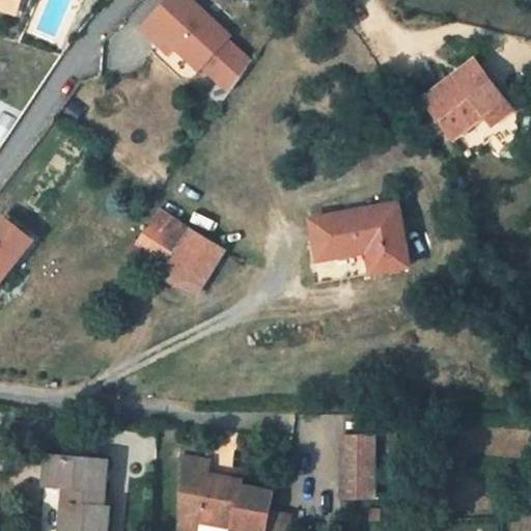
[(0,0),(0,12),(17,18),(22,0),(0,0)]
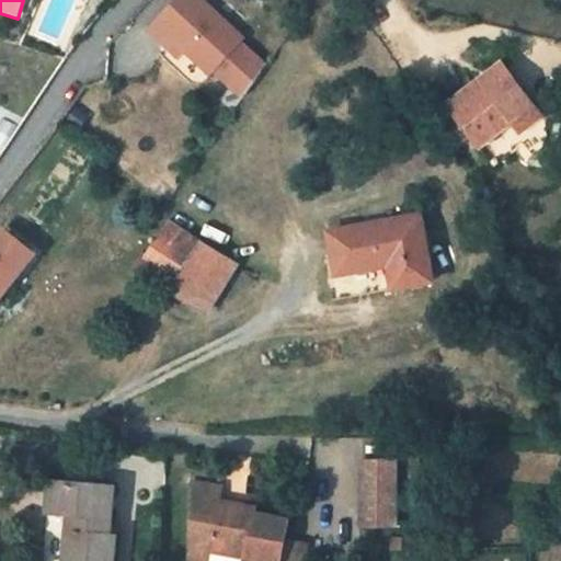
[(198,0),(181,0),(150,35),(164,47),(171,41),(190,57),(210,76),(214,71),(240,43),(244,39),(198,0)]
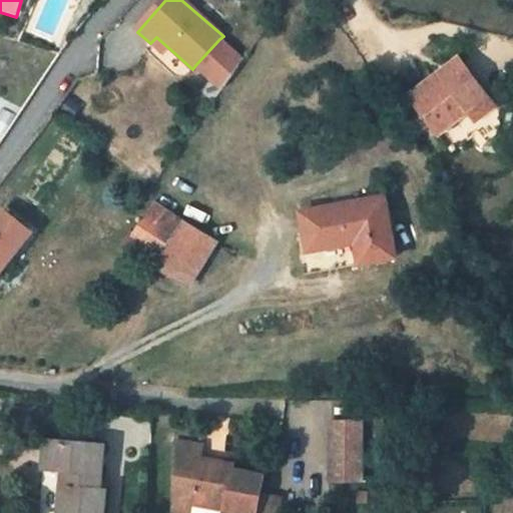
[(156,37),(150,43),(167,58),(173,52),(156,37)]
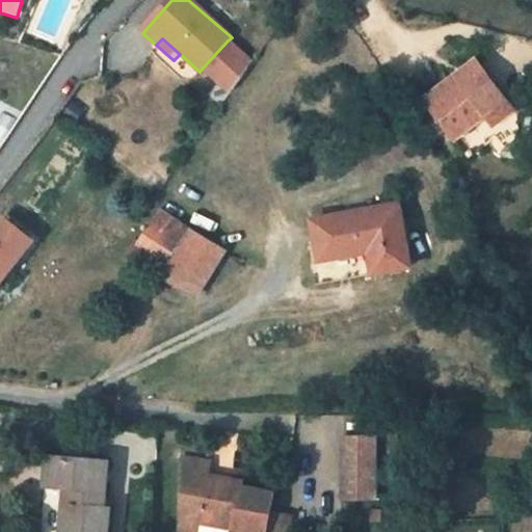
[(253,62),(228,41),(203,68),(230,91),(253,62)]
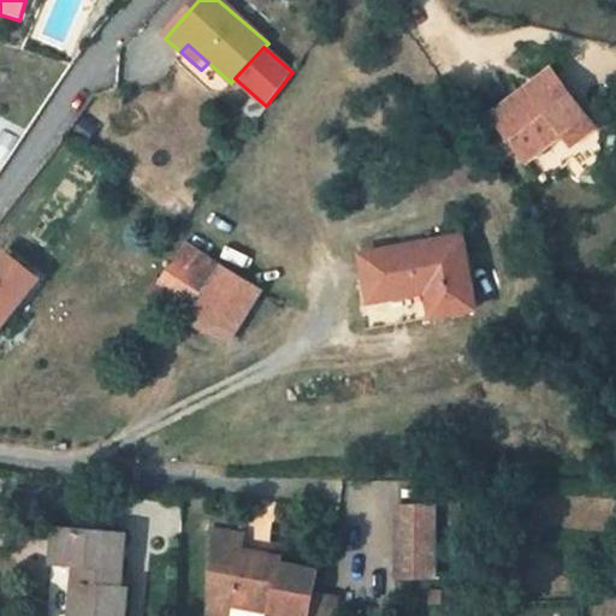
[(552,70),(493,117),(523,154),(557,128),(564,136),(572,144),(594,126),(552,70)]
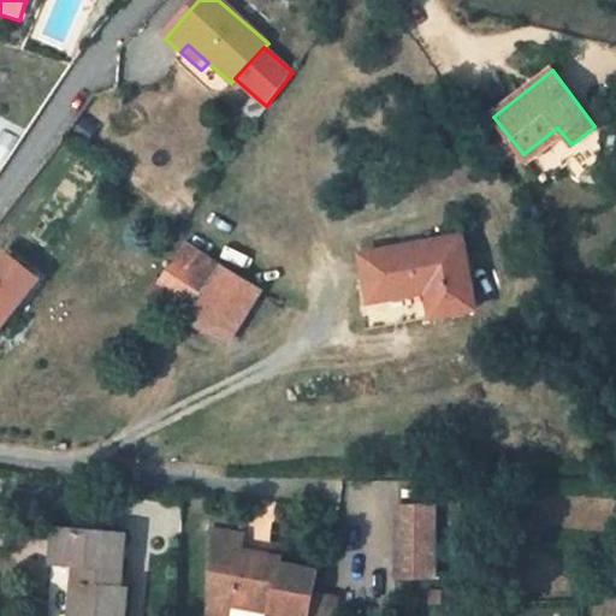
[(557,128),(523,154),(528,163),(564,136),(557,128)]
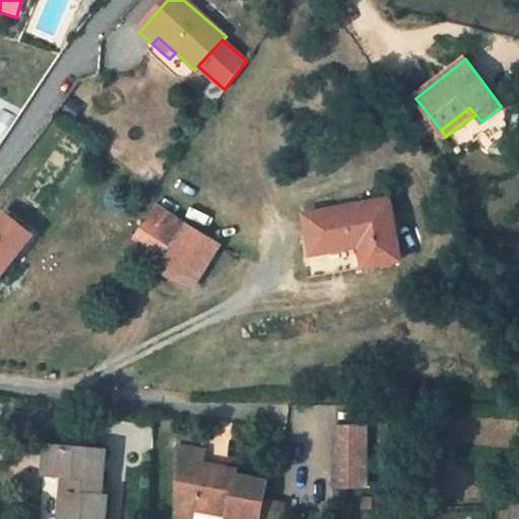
[(360,244),(364,268),(400,262),(400,260),(389,198),(388,198),(388,196),(303,213),(311,252),(360,244)]
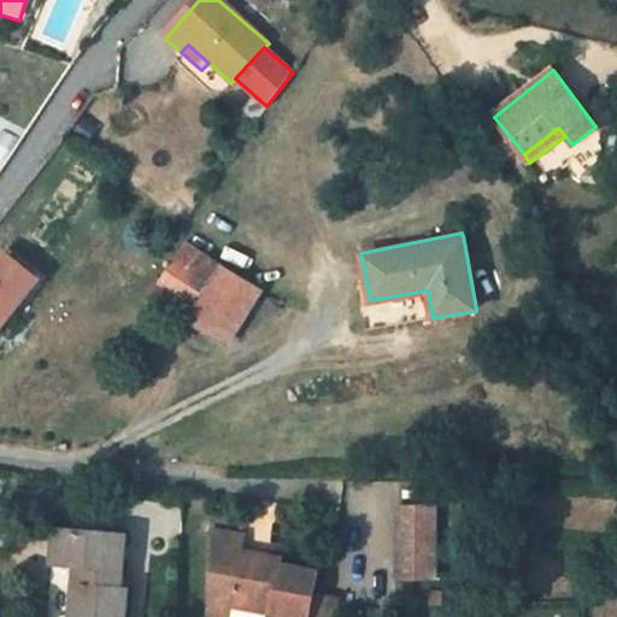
[(222,344),(257,291),(184,242),(158,282),(193,304),(183,318),(222,344)]
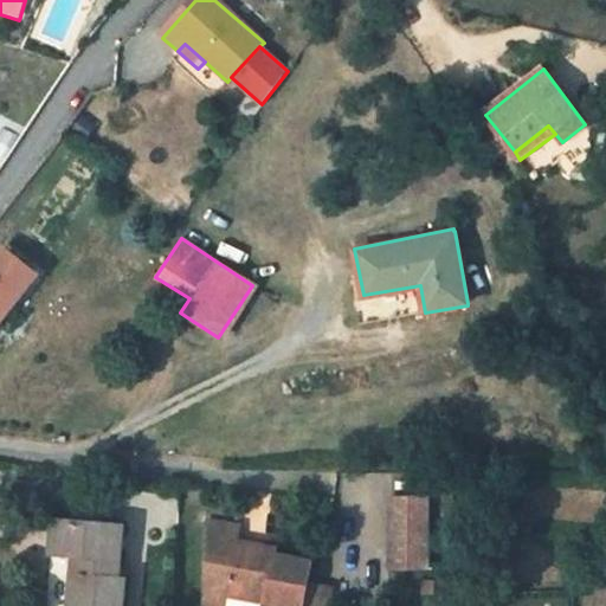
[(0,323),(34,277),(2,251),(0,253),(0,323)]
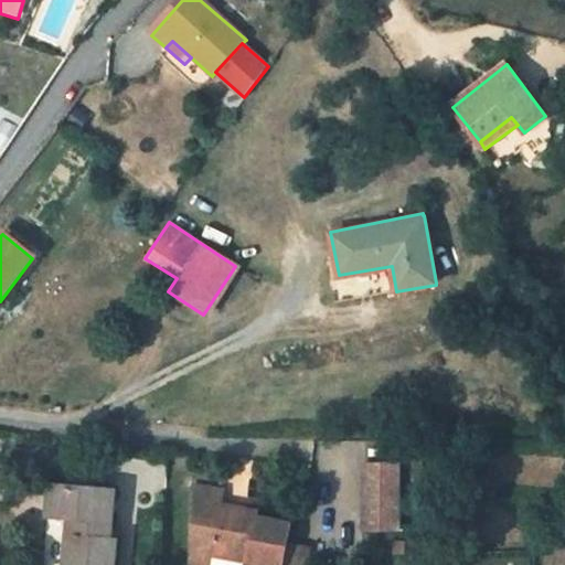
[(339,275),(332,276),(337,302),(396,291),(392,266),(339,275)]
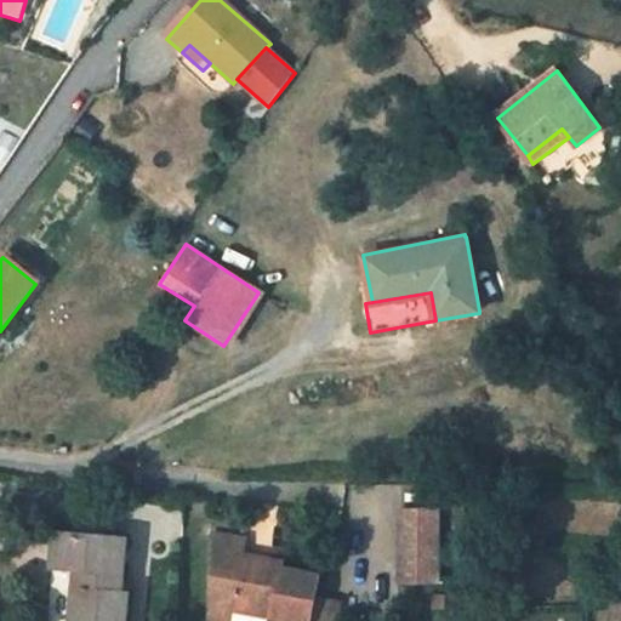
[(437,516),(399,514),(396,587),(434,590),(437,516)]
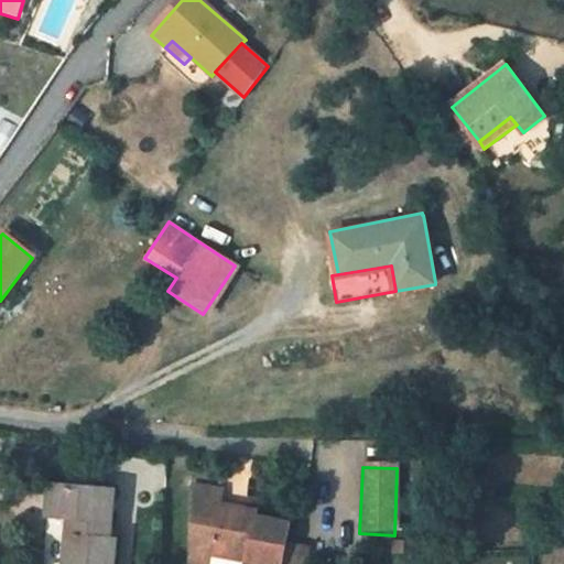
[(107,563),(110,540),(105,539),(109,491),(45,485),(42,514),(76,518),(75,535),(63,535),(60,563),(107,563)]
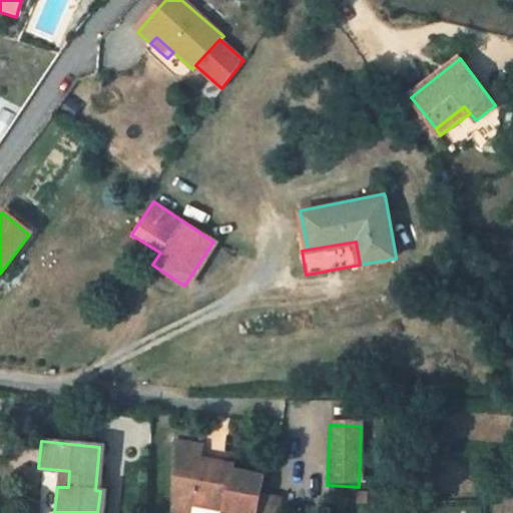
[(178,512),(182,512),(184,502),(185,495),(220,502),(219,509),(236,512),(250,512),(255,492),(259,474),(229,468),(230,464),(206,459),(208,447),(179,441),(177,452),(165,510),(178,512)]
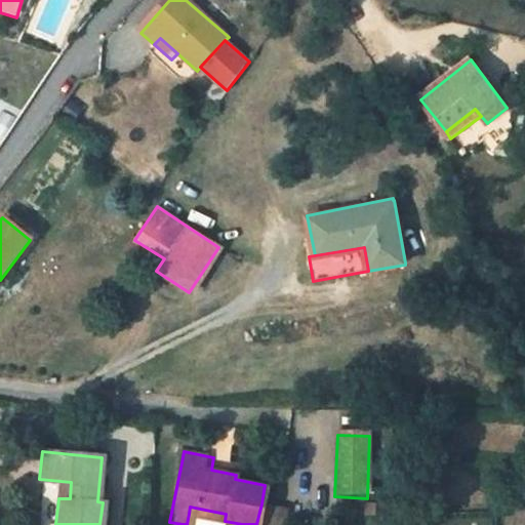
[(283,524),(286,509),(261,503),(256,524),(283,524)]
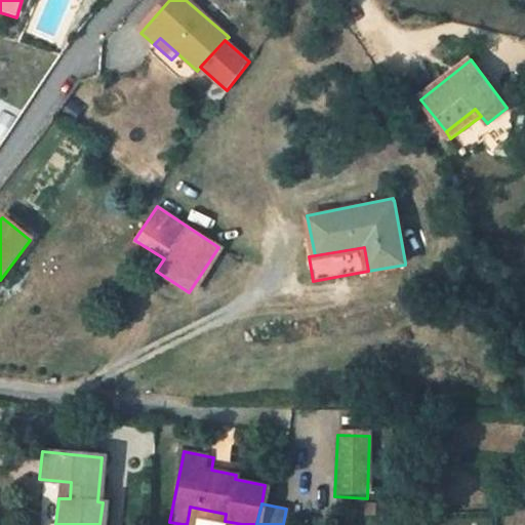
[(189,514),(225,521),(226,514),(190,507),(189,514)]
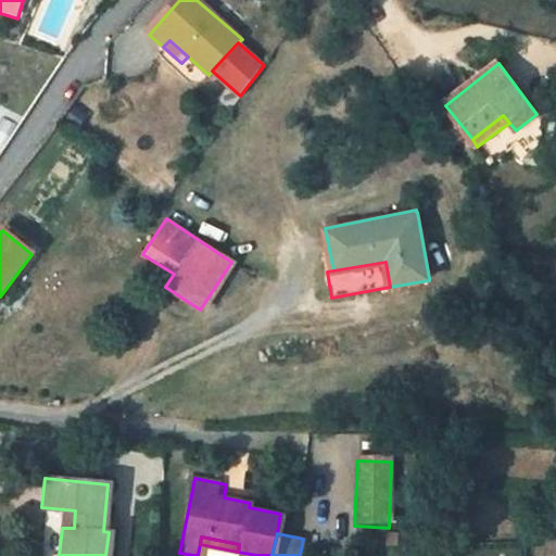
All buildings are outlined.
